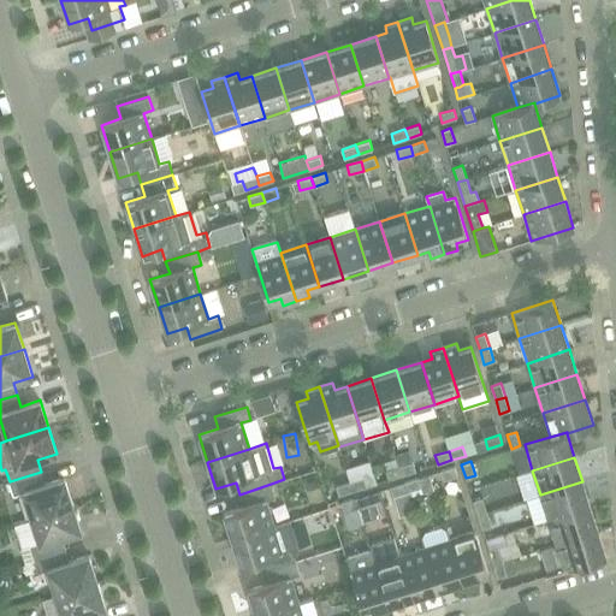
[(413,462),(400,466),(402,475),(416,472),(413,462)]
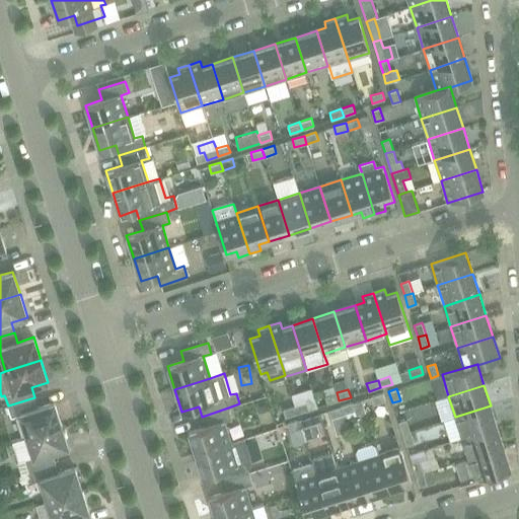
[(339,400),(337,392),(324,396),(327,404),(339,400)]
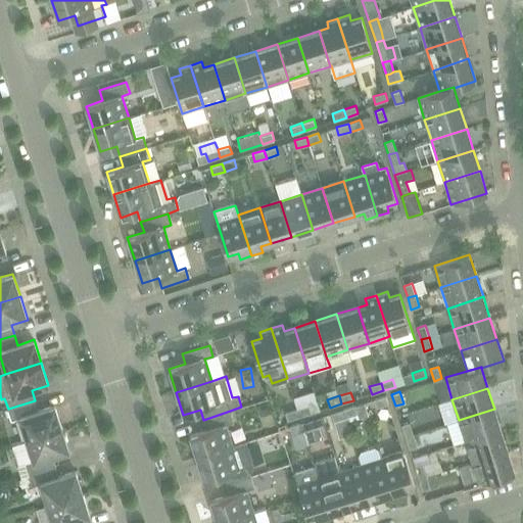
[(386,395),(374,399),(377,408),(388,403),(386,395)]
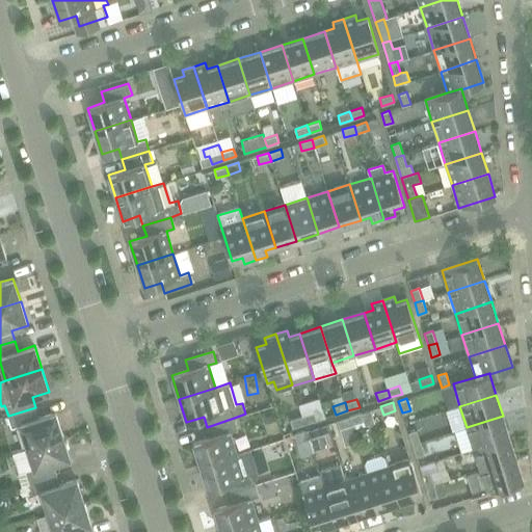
[(20,425),(26,447),(62,435),(55,413),(38,418),(35,407),(8,416),(11,427),(20,425)]
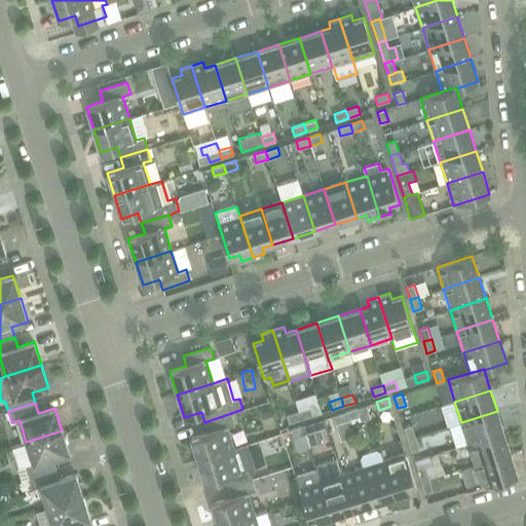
[(366,405),(345,412),(347,420),(355,417),(357,422),(371,418),(366,405)]
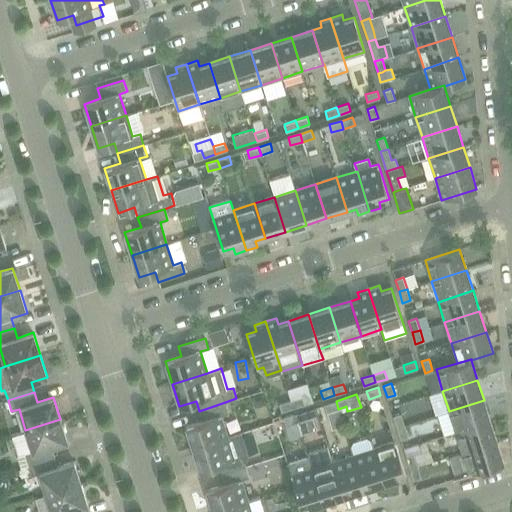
[(302,397),(291,400),(293,408),(305,405),(302,397)]
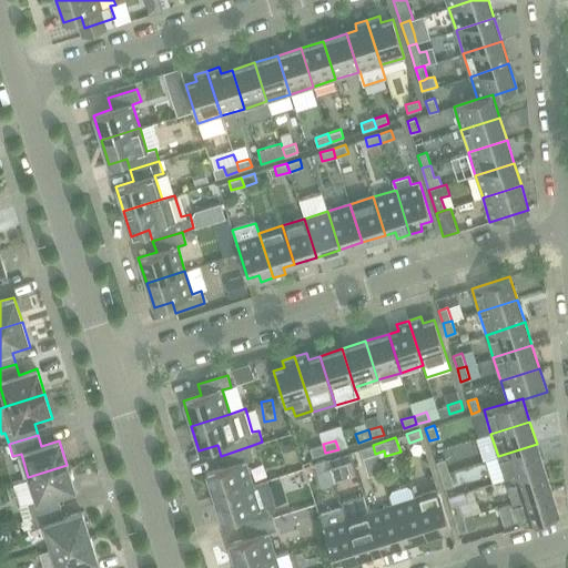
[(325,453),(323,444),(310,448),(312,457),(325,453)]
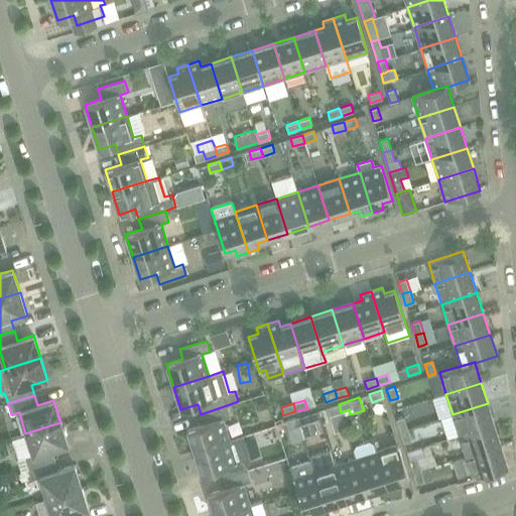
[(453,414),(459,435),(494,424),(488,403),(453,414)]
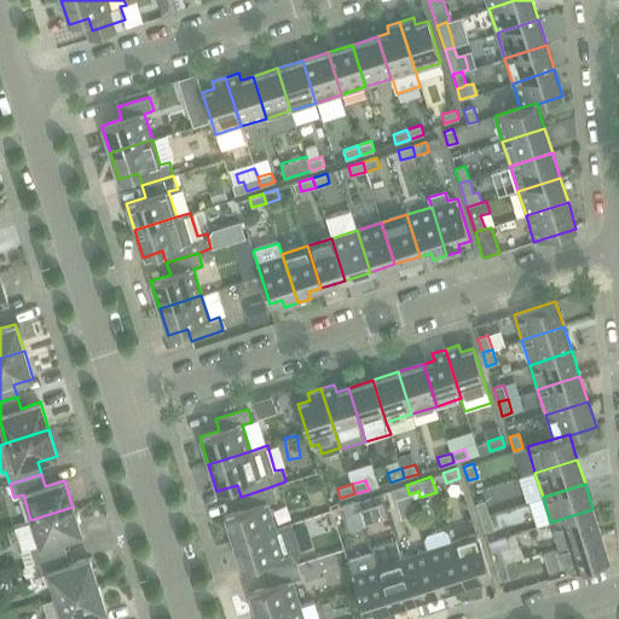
[(409,495),(406,485),(392,489),(395,498),(409,495)]
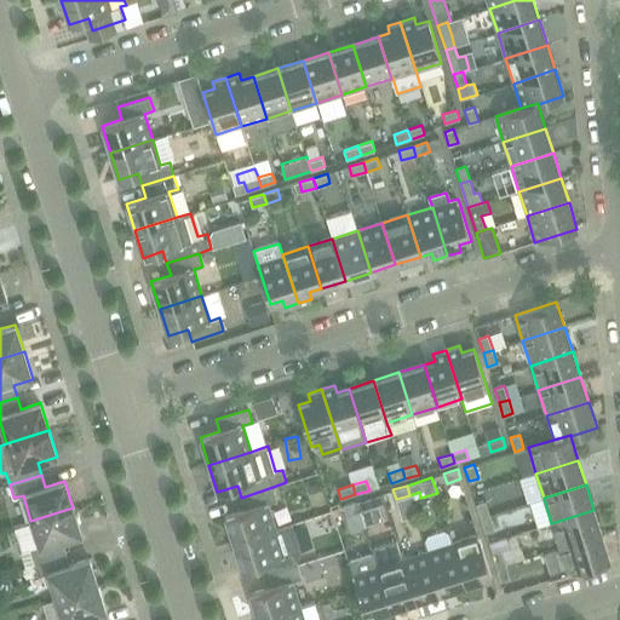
[(225,516),(234,543),(276,529),(268,504),(276,500),(273,487),(241,498),(245,509),(225,516)]
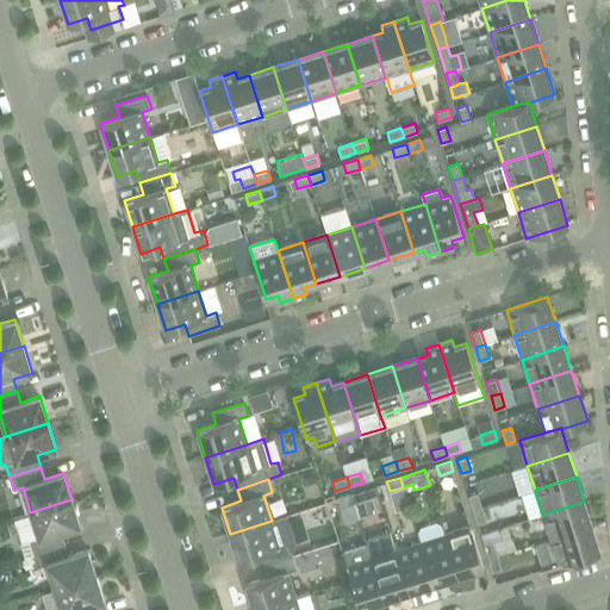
[(375,486),(352,493),(354,503),(378,495),(375,486)]
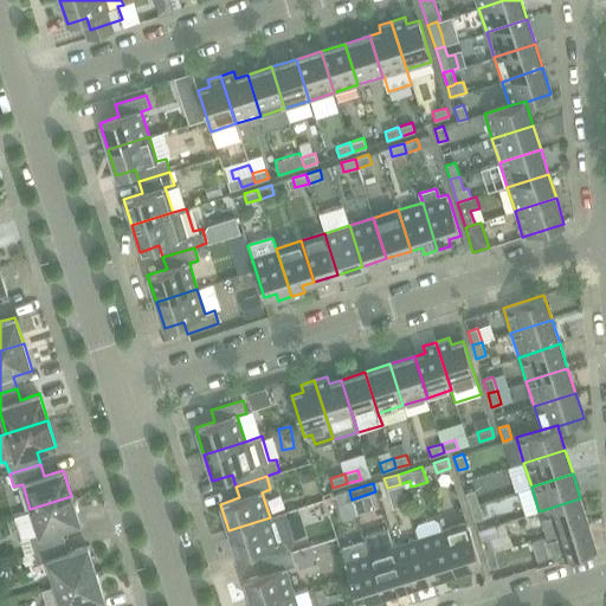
[(352,500),(349,490),(335,495),(339,503),(352,500)]
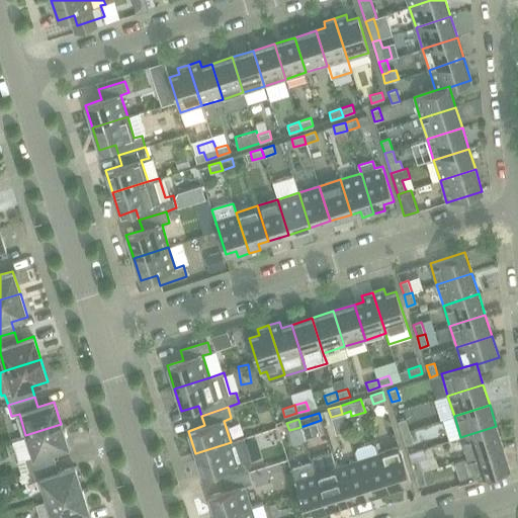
[(398,421),(402,433),(409,430),(406,419),(398,421)]
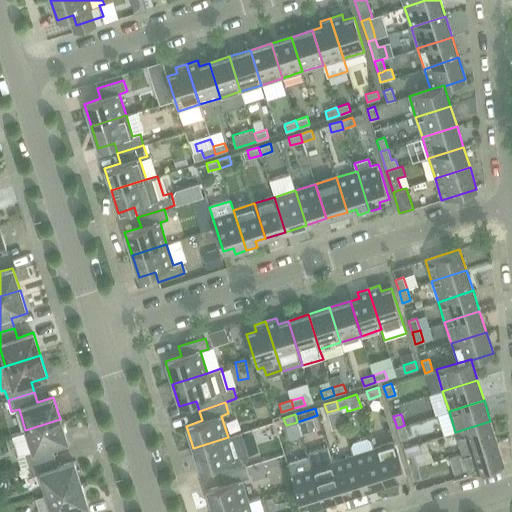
[(25,454),(28,465),(54,456),(51,447),(67,442),(60,419),(25,430),(32,451),(25,454)]
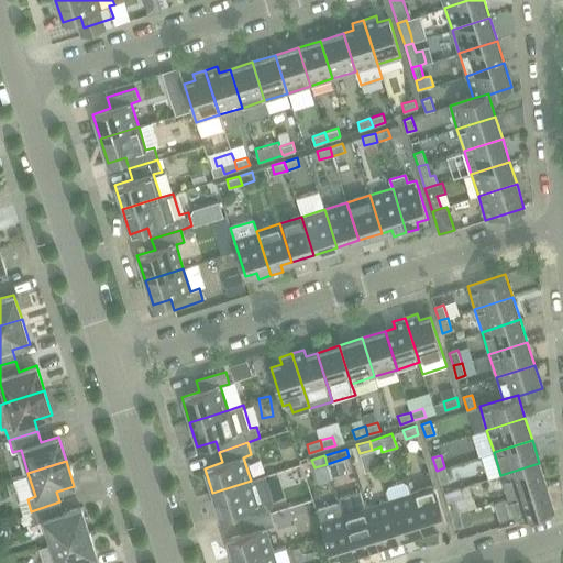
[(500,475),(508,497),(547,485),(539,463),(500,475)]
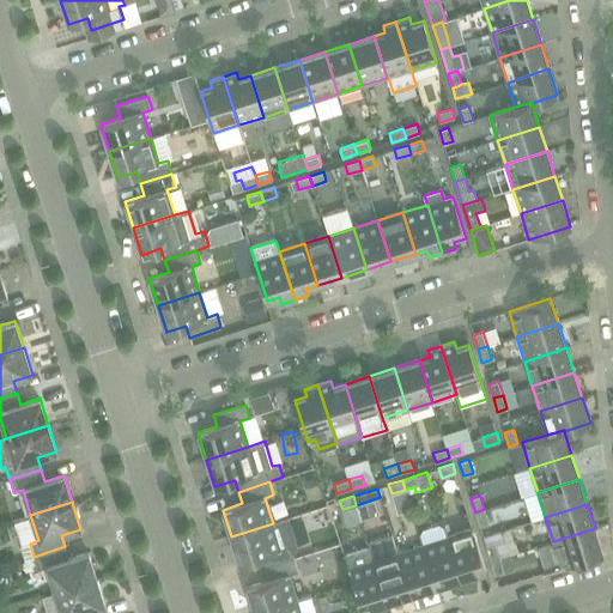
[(484,509),(475,513),(479,526),(489,523),(484,509)]
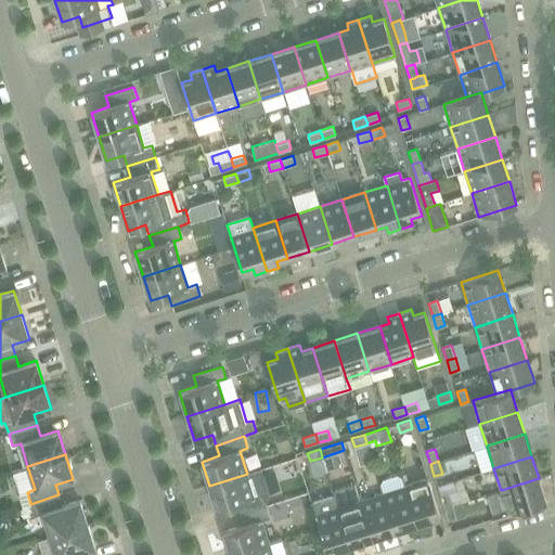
[(288,464),(276,465),(279,485),(289,483),(288,464)]
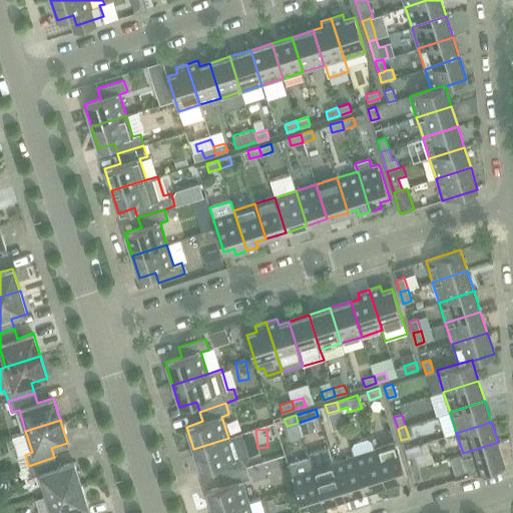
[(216,466),(219,476),(245,468),(244,464),(246,463),(249,457),(241,434),(228,438),(193,449),(200,471),(216,466)]
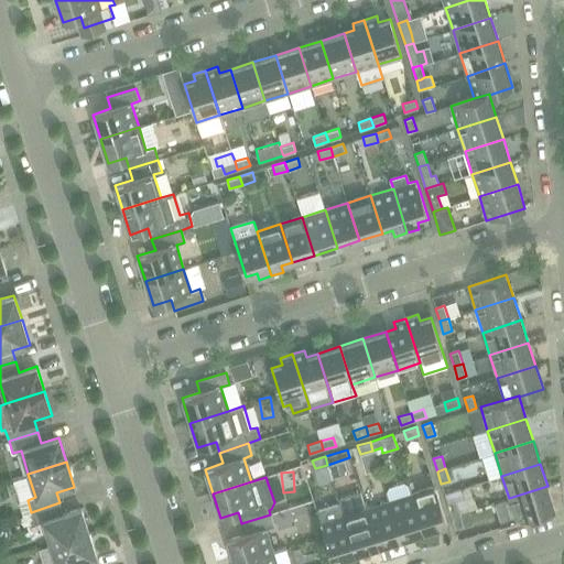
[(386,490),(389,501),(401,539),(423,532),(411,494),(408,483),(403,480),(387,485),(386,490)]
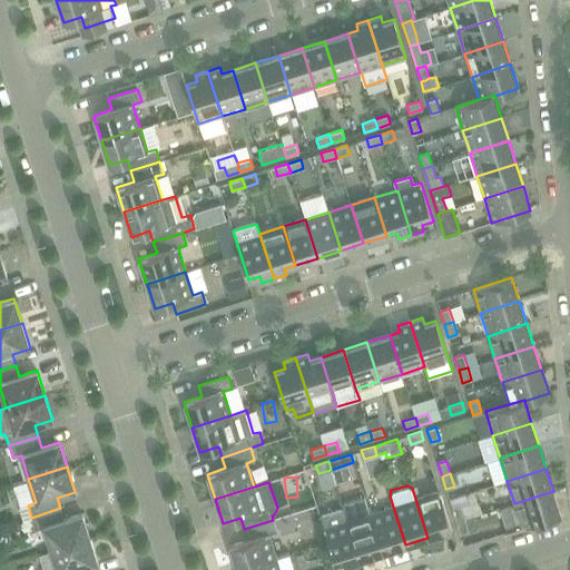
[(452,530),(440,491),(415,499),(428,538),(452,530)]
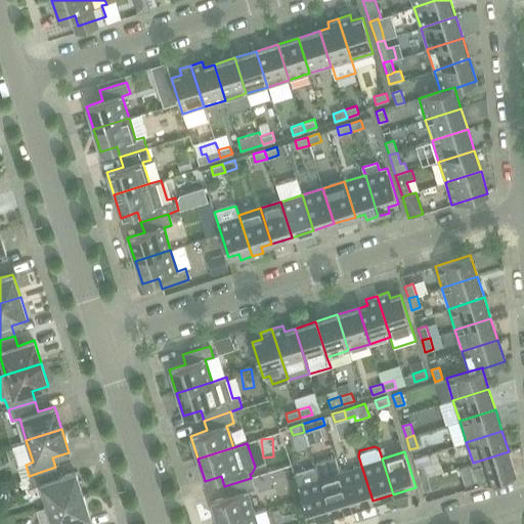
[(509,451),(473,463),(460,467),(467,487),(464,488),(464,489),(515,474),(509,451)]
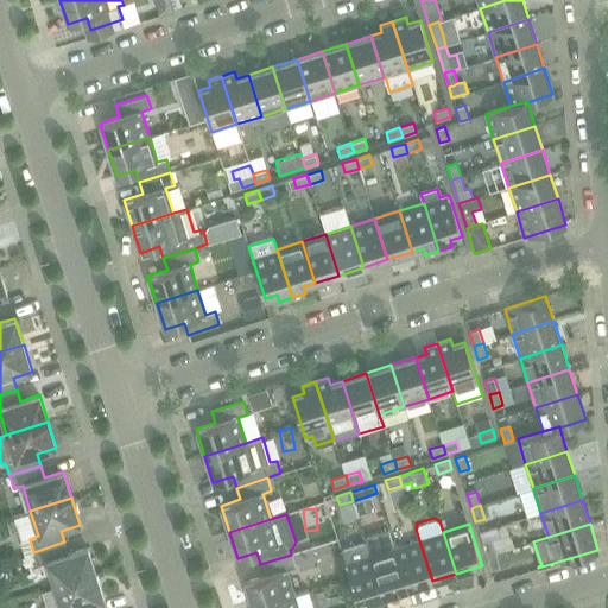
[(432,581),(419,540),(394,548),(407,589),(432,581)]
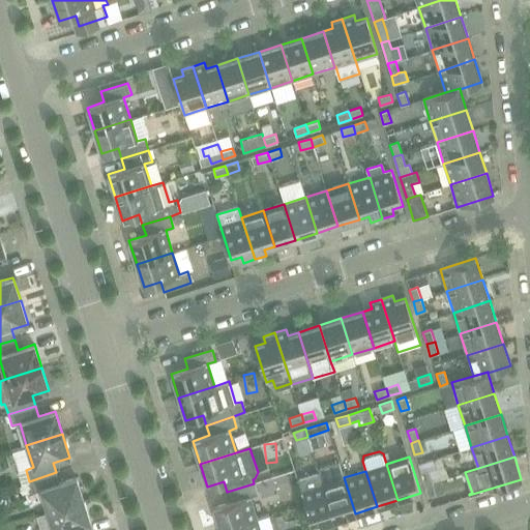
[(420,473),(424,486),(432,482),(429,471),(420,473)]
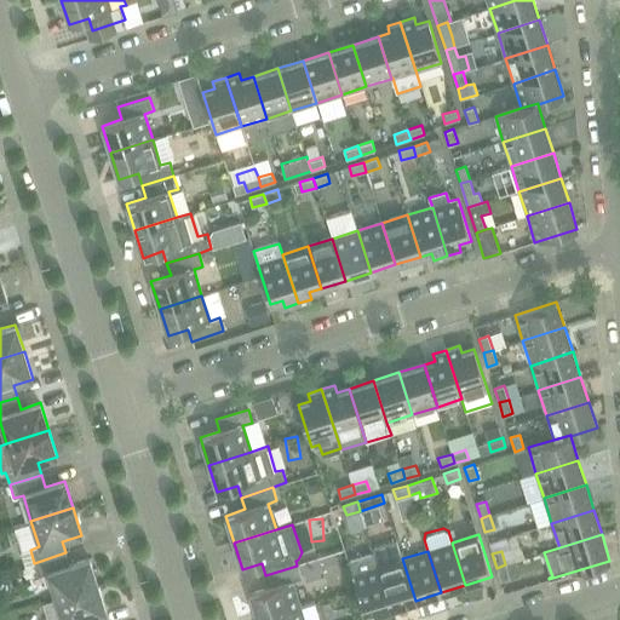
[(47,573),(56,600),(98,585),(90,558),(69,564),(65,552),(34,563),(38,577),(47,573)]
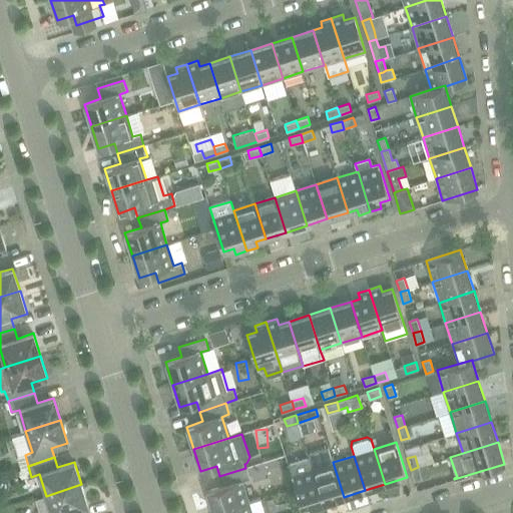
[(324,504),(313,469),(309,457),(288,464),(303,510),(324,504)]
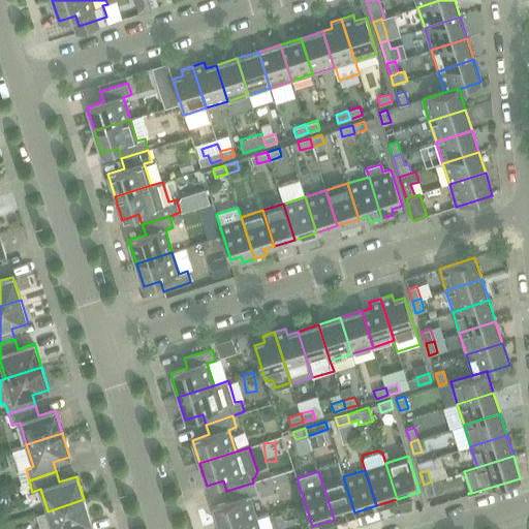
[(343,476),(322,484),(334,520),(354,512),(343,476)]
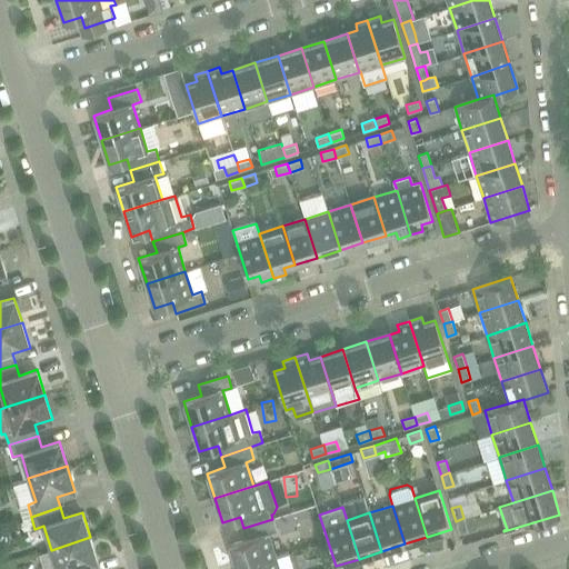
[(463,518),(456,521),(459,533),(468,531),(463,518)]
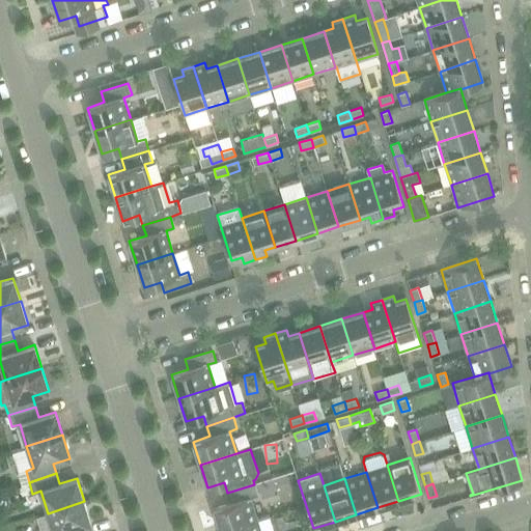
[(214,508),(221,530),(257,520),(250,498),(258,496),(254,484),(227,493),(230,503),(214,508)]
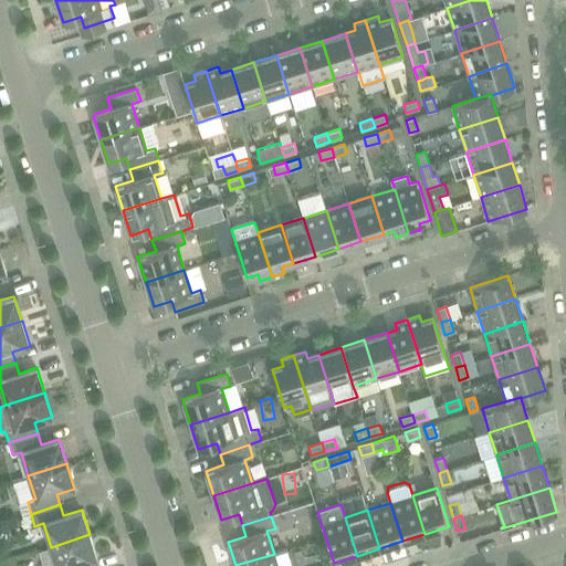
[(97,559),(90,534),(51,547),(40,551),(43,565),(79,565),(80,565),(97,559)]
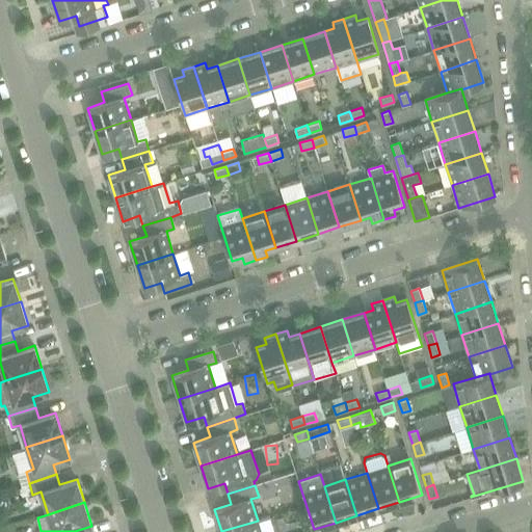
[(258,521),(221,531),(274,531),(269,516),(258,521)]
